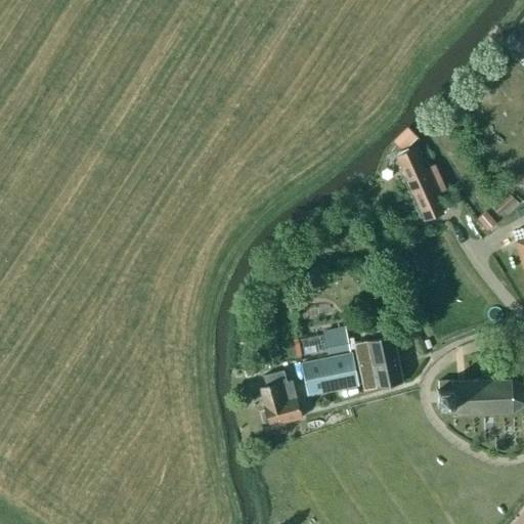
[(404,131),(397,138),(407,148),(410,145),(415,141),(417,138),(407,128),(404,131)]
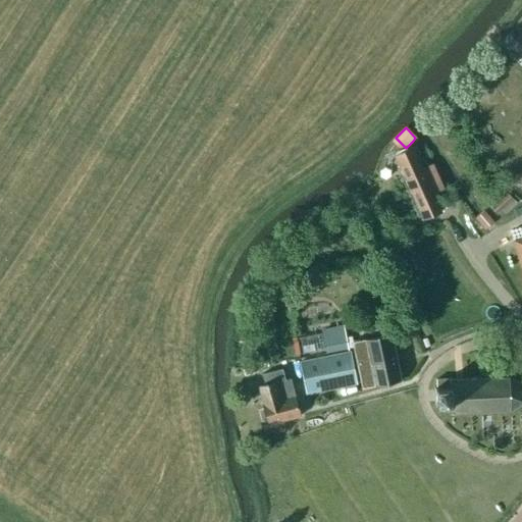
[(396,157),(423,219),(440,212),(432,194),(441,190),(431,166),(422,170),(413,149),(396,157)]
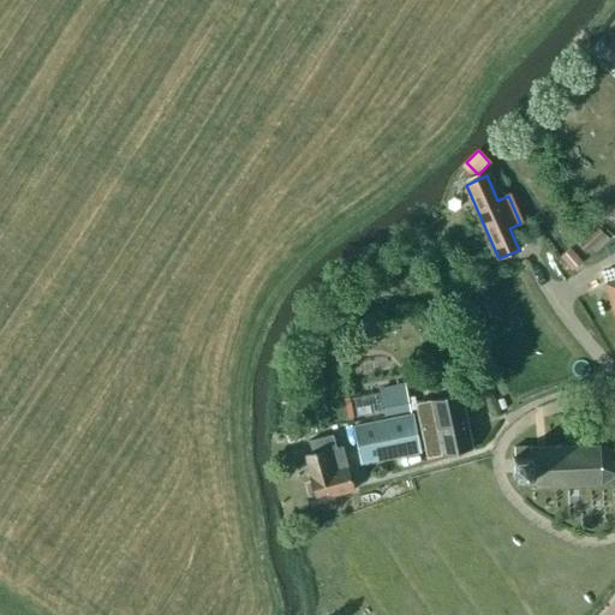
[(577,245),(579,249),(585,255),(591,249),(596,254),(596,252),(610,240),(597,226),(577,245)]
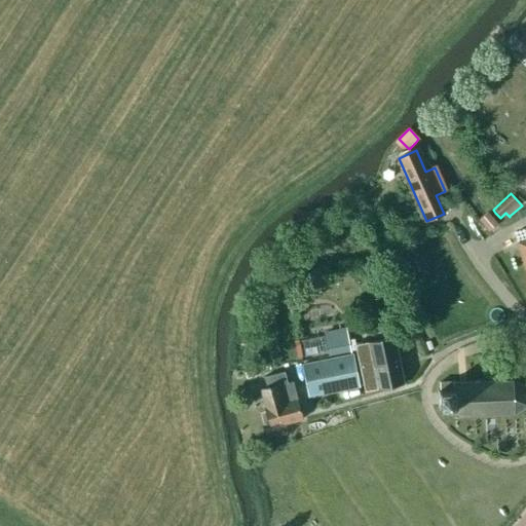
[(483,217),(479,221),(489,232),(497,224),(488,213),(483,217)]
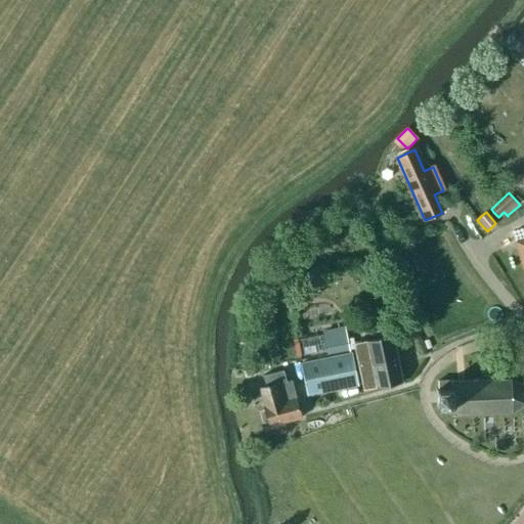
[(343,329),(326,332),(324,333),(330,358),(349,355),(343,329)]
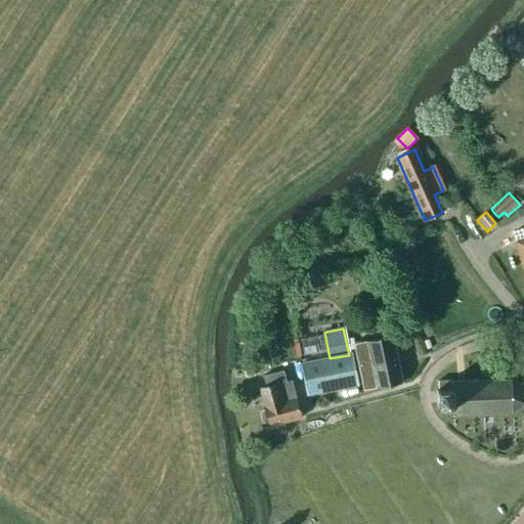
[(364,342),(365,346),(354,349),(363,390),(402,382),(399,368),(391,336),(364,342)]
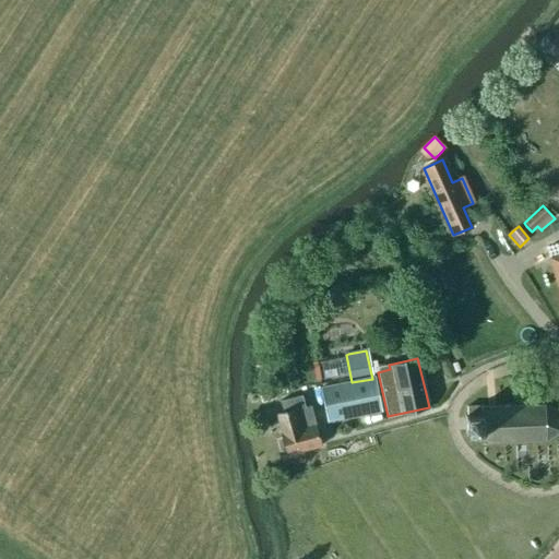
[(329,423),(382,413),(375,378),(372,379),(352,382),(322,389),(329,423)]
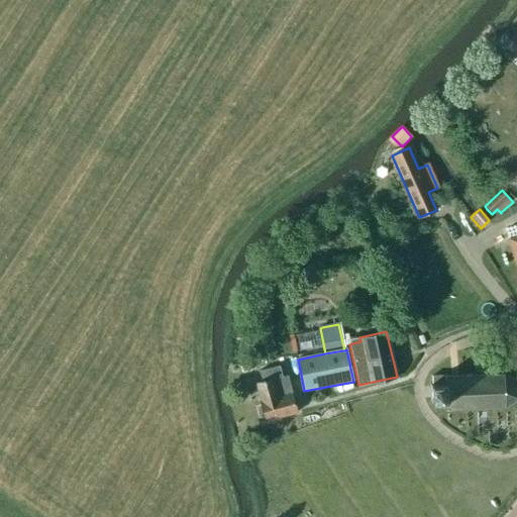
[(242,374),(251,371),(250,364),(240,367),(242,374)]
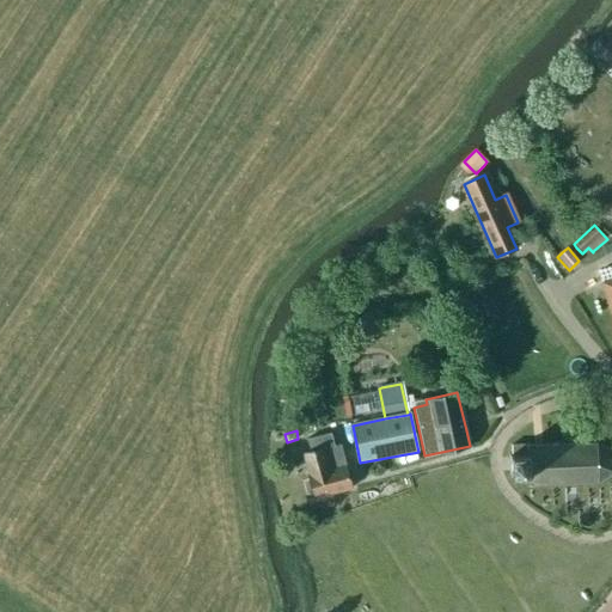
[(307,439),(311,452),(303,453),(314,499),(352,488),(346,464),(340,466),(331,433),(307,439)]
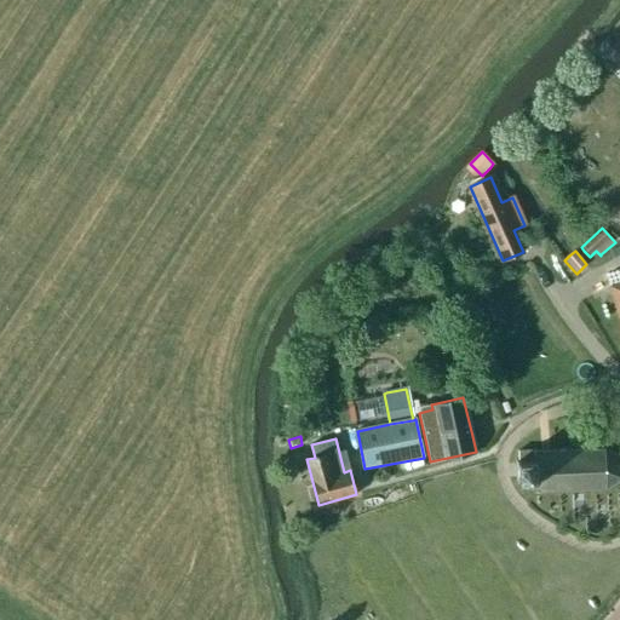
[(545,449),(537,451),(537,449),(515,451),(516,461),(517,481),(534,480),(535,491),(538,491),(538,489),(606,486),(619,476),(619,455),(603,447),(545,449)]
